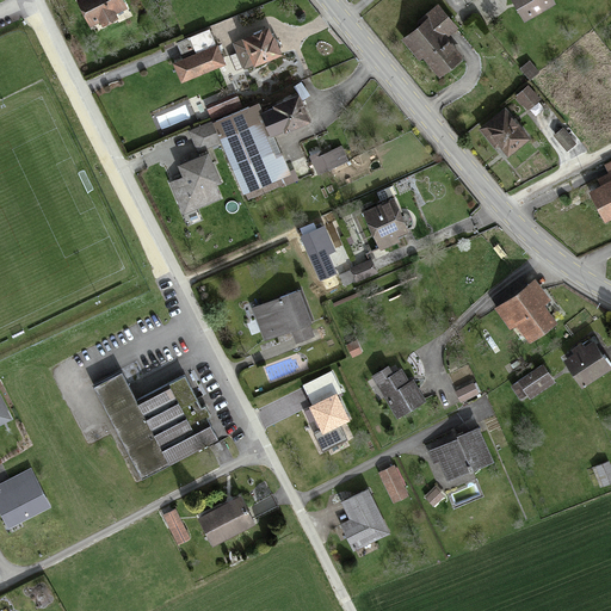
[(122,0),(79,0),(91,24),(125,6),(122,0)]
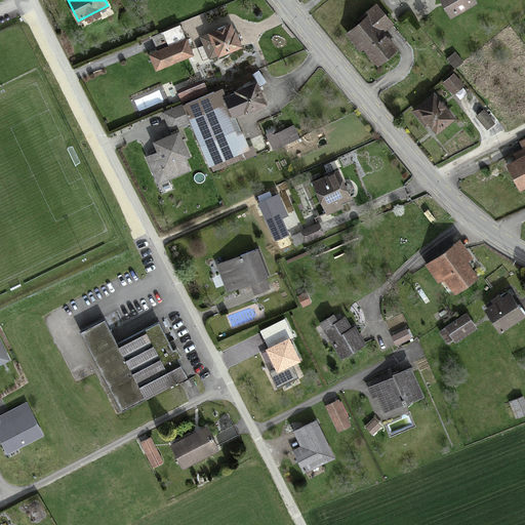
[(472,0),(440,0),(449,14),(473,0),(472,0)]
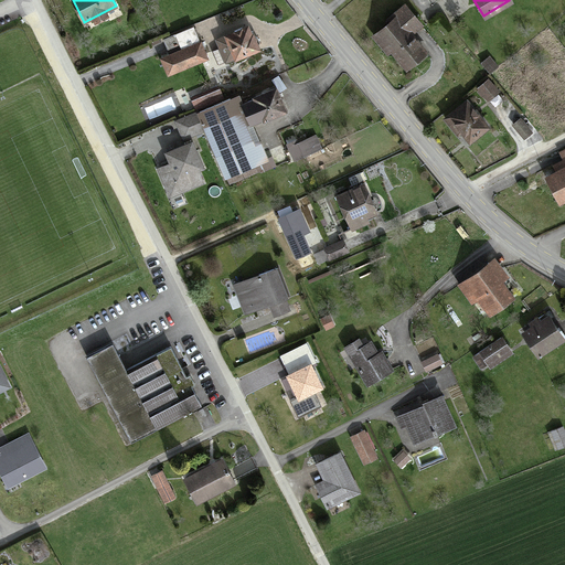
[(403,4),(372,32),(405,68),(425,51),(408,34),(420,23),(403,4)]
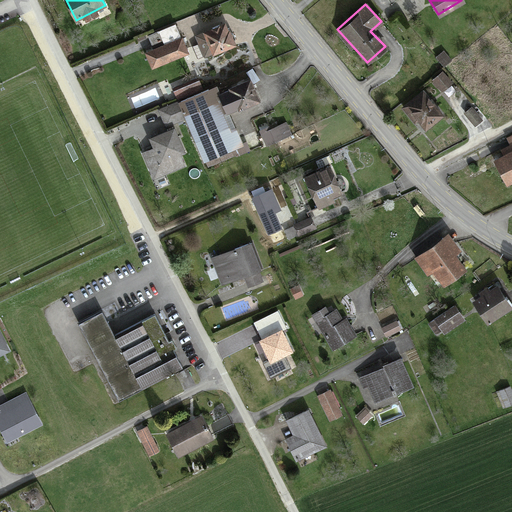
[(221,20),(201,28),(203,32),(210,49),(230,40),(221,20)]
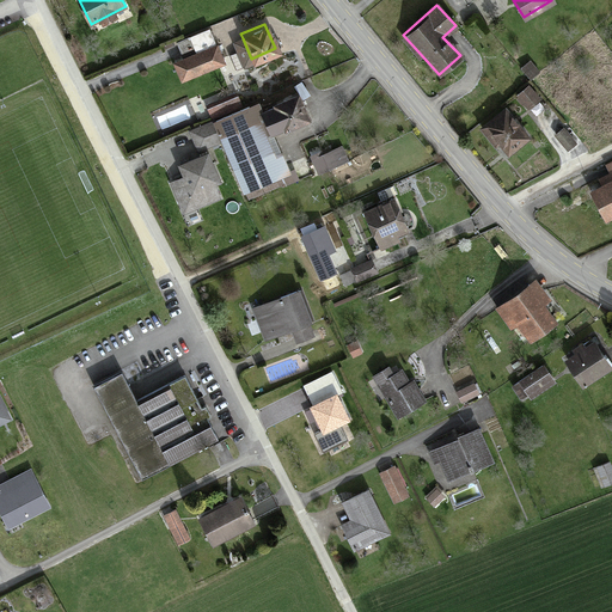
[(177,41),(184,57),(215,44),(208,28),(177,41)]
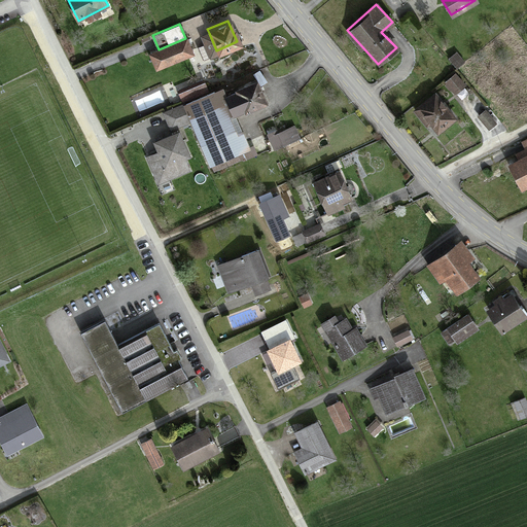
[(216,50),(209,33),(202,36),(209,54),(216,50)]
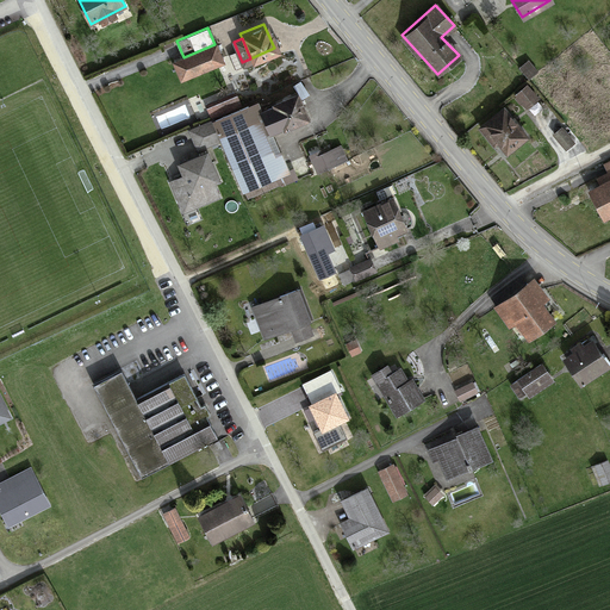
[(222,62),(215,44),(184,57),(172,62),(179,80),(222,62)]
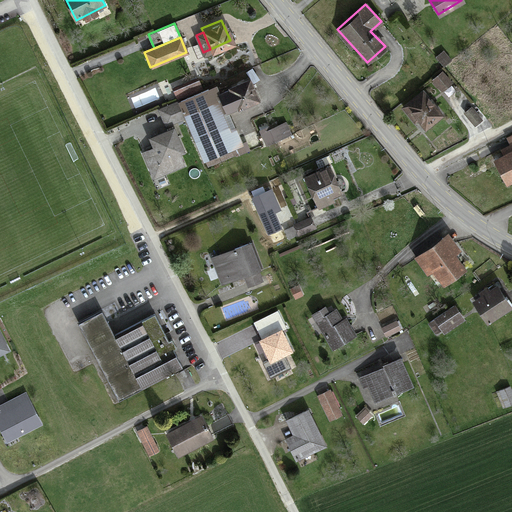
[(442,51),(436,56),(443,65),(449,60),(442,51)]
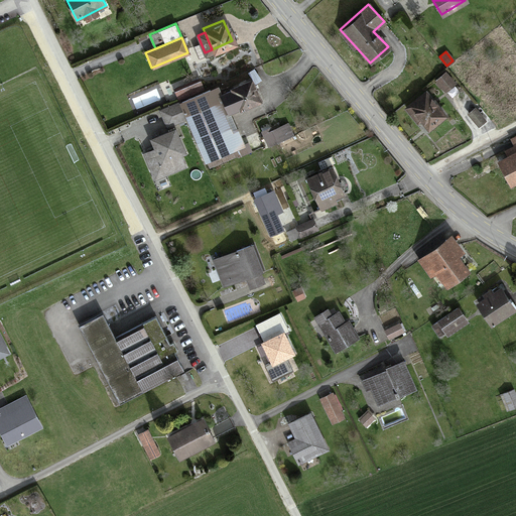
[(443,72),(434,80),(443,90),(452,83),(443,72)]
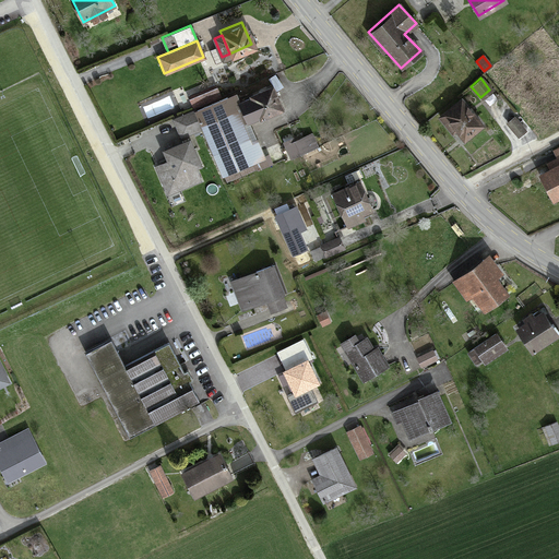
[(193,107),(218,97),(214,87),(189,97),(193,107)]
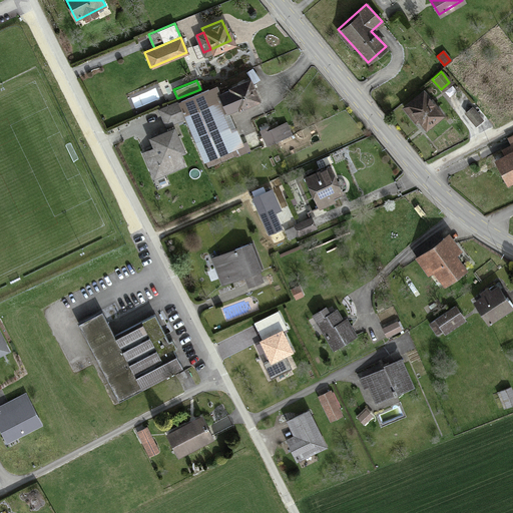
[(251,80),(229,89),(238,111),(261,103),(251,80)]
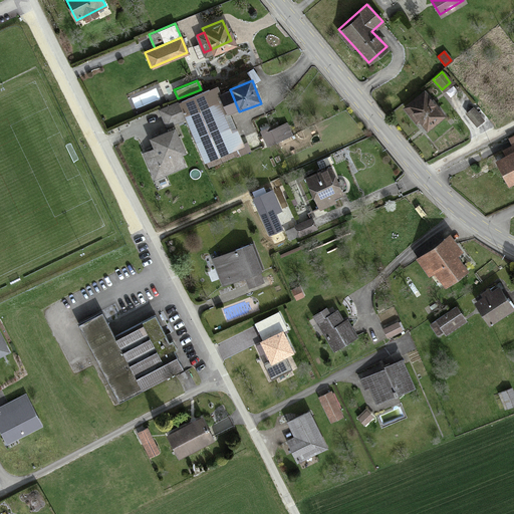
[(201,89),(178,98),(202,159),(206,158),(227,149),(235,146),(211,85),(201,89)]
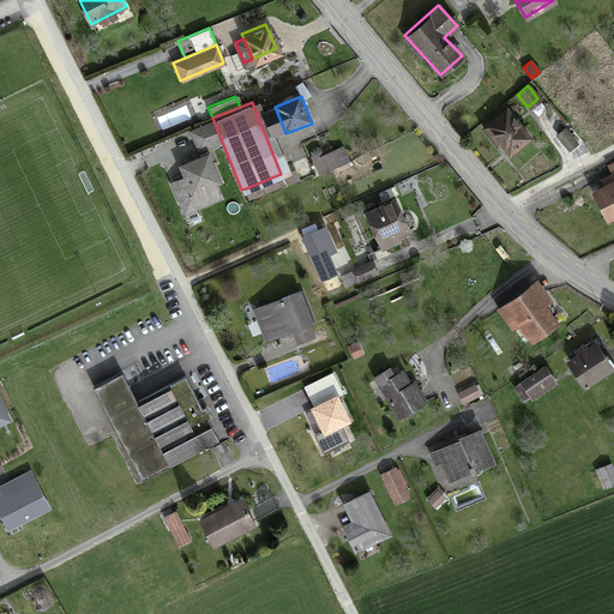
[(528,137),(505,107),(480,126),(493,143),(497,139),(509,152),(528,137)]
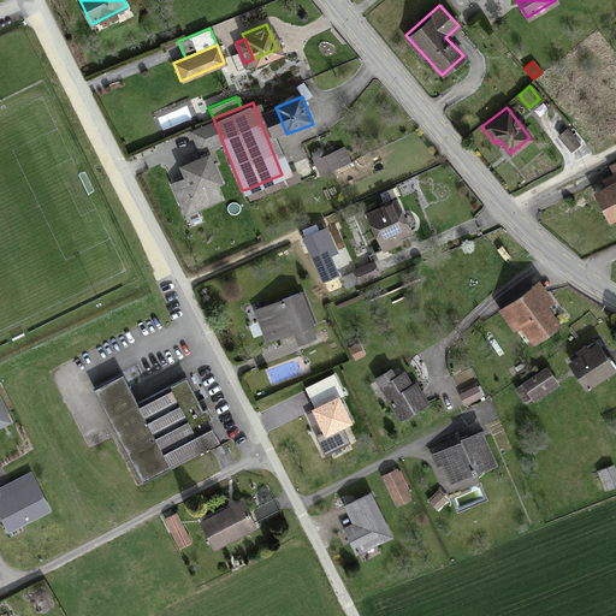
[(566,128),(556,135),(569,149),(578,142),(566,128)]
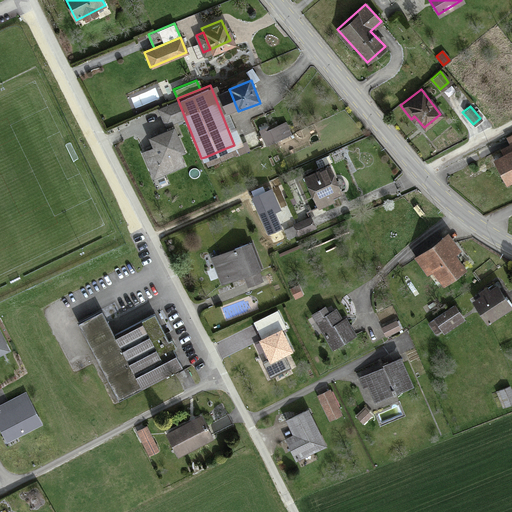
[(286,122),(261,133),(267,146),(291,135),(286,122)]
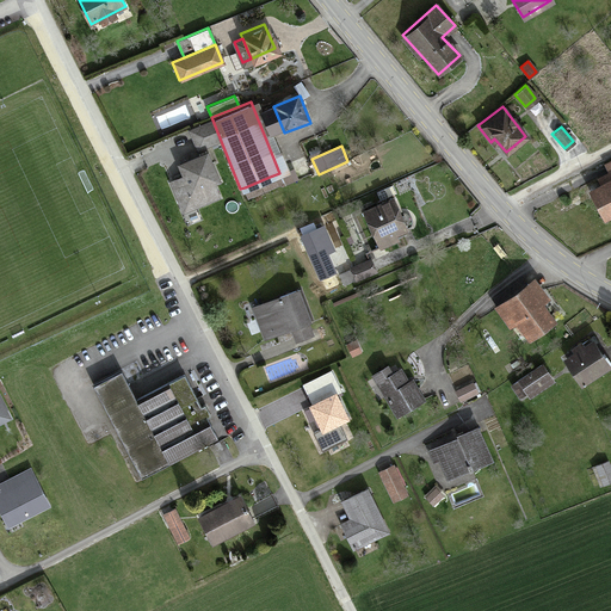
[(223,196),(203,153),(179,164),(185,176),(174,181),(190,213),(223,196)]
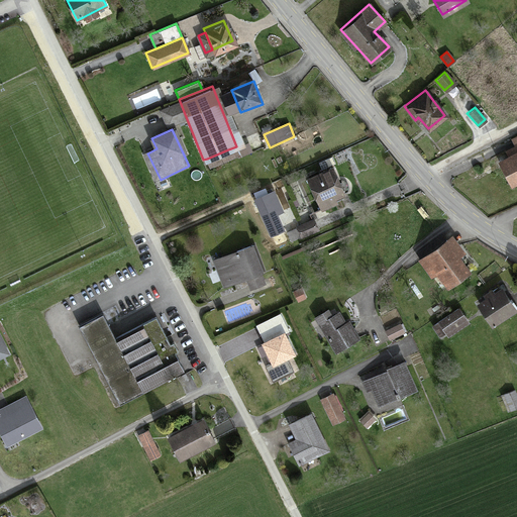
[(516,146),(496,160),(510,184),(516,179),(516,146)]
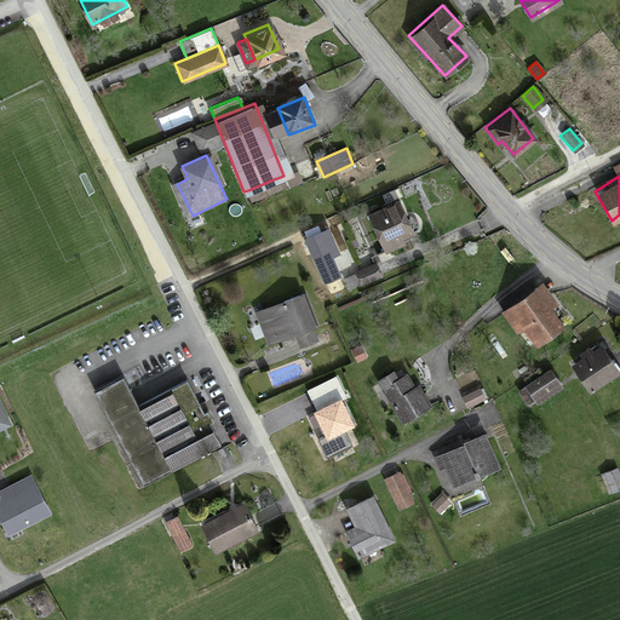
[(277,188),(274,179),(248,190),(251,199),(277,188)]
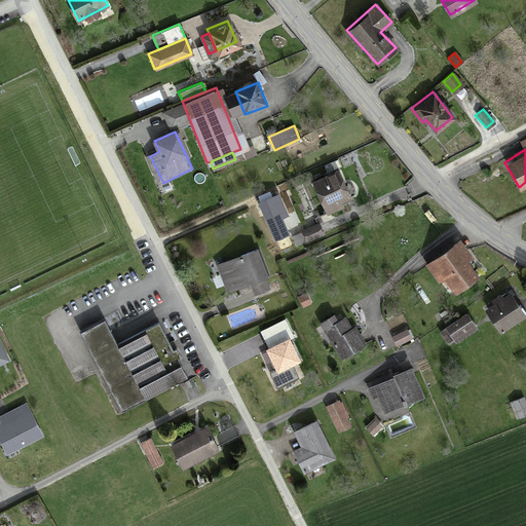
[(334,171),(312,181),(327,212),(348,201),(334,171)]
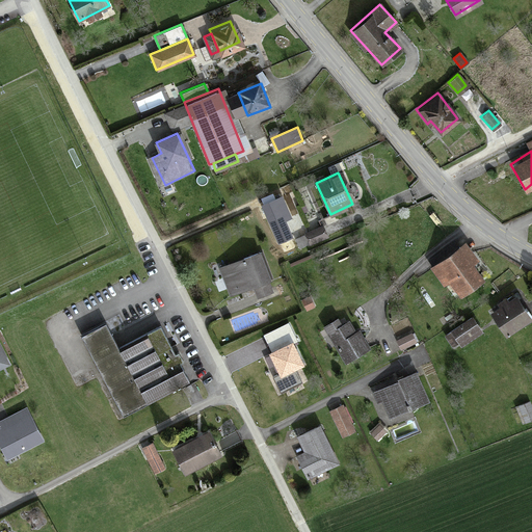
[(281,198),(263,207),(280,242),(292,237),(285,221),(290,219),(281,198)]
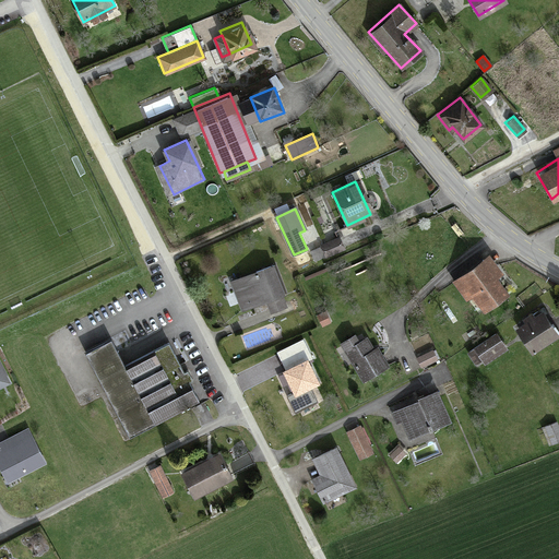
[(340,239),(321,247),(325,257),(344,249),(340,239)]
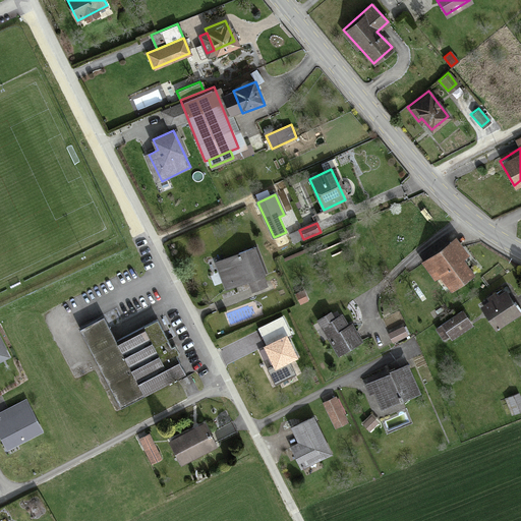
[(457,240),(425,264),(437,278),(441,275),(452,290),(474,274),(462,258),(467,254),(457,240)]
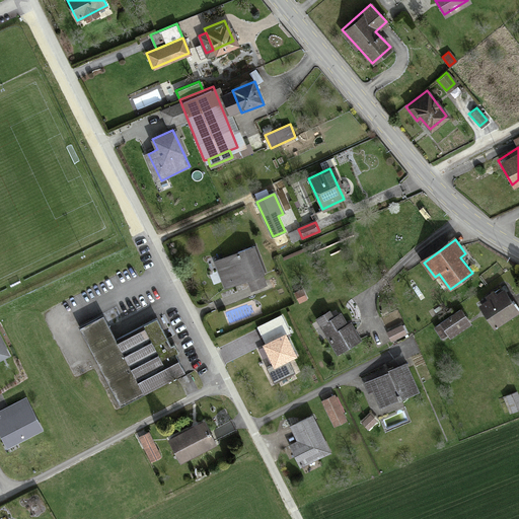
[(263,275),(253,247),(214,262),(224,288),(263,275)]
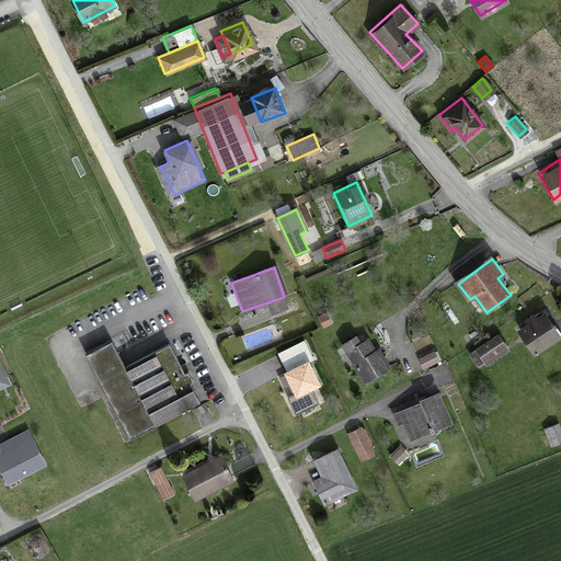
[(324,311),(317,315),(322,327),(331,322),(324,311)]
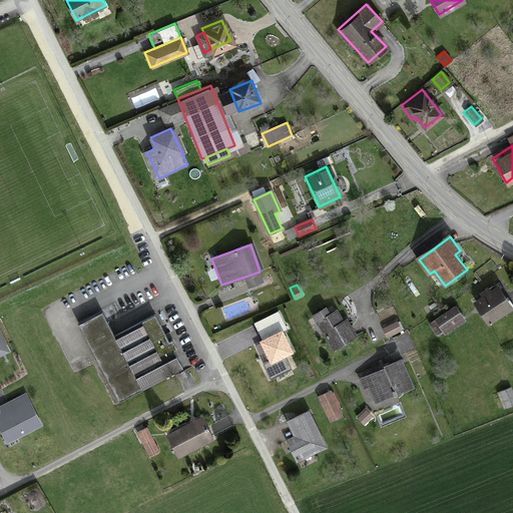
[(497,288),(474,302),(488,323),(510,308),(497,288)]
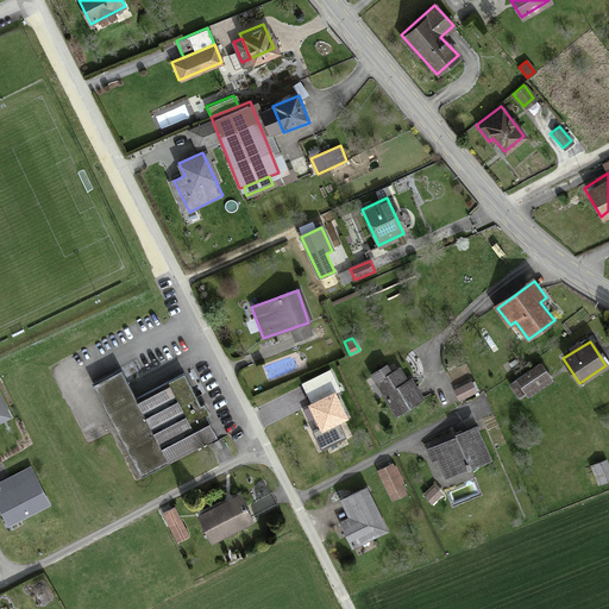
[(539,362),(508,383),(515,394),(521,389),(525,394),(550,376),(539,362)]
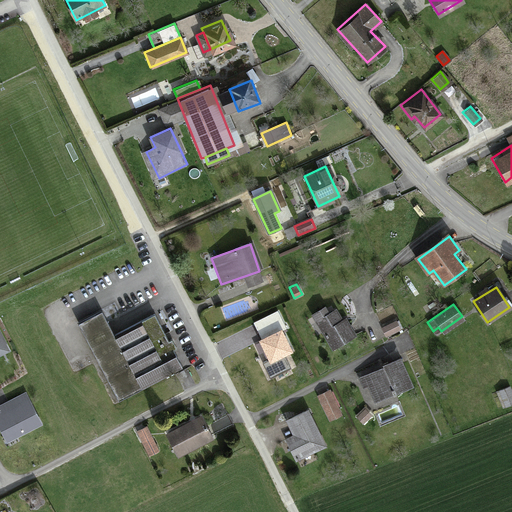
[(337,308),(317,320),(332,345),(352,333),(337,308)]
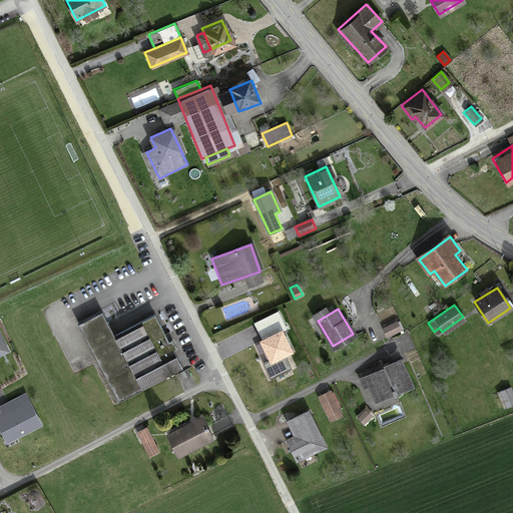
[(278,313),(255,324),(264,341),(260,342),(270,362),(264,365),(271,379),(291,369),(285,357),(294,353),(283,331),(286,329),(278,313)]
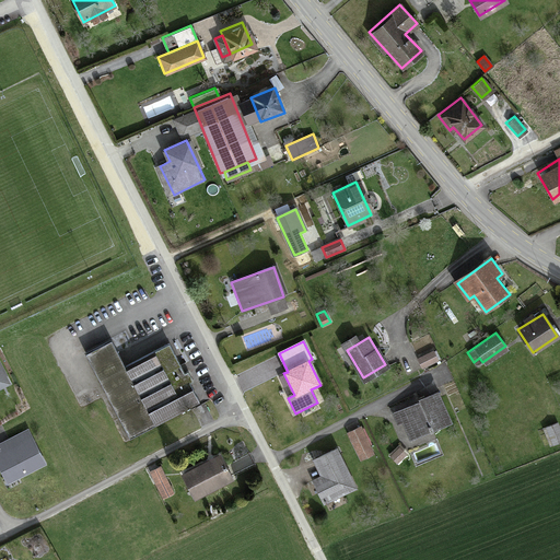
[(171,346),(129,366),(158,422),(198,401),(171,346)]
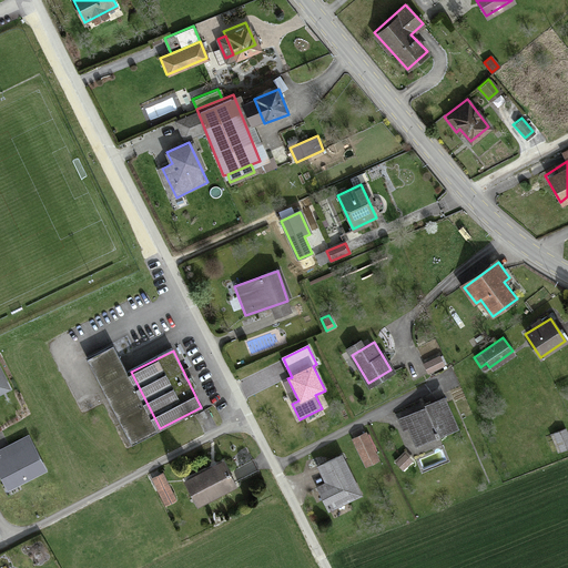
[(439,355),(423,364),(427,372),(444,363),(439,355)]
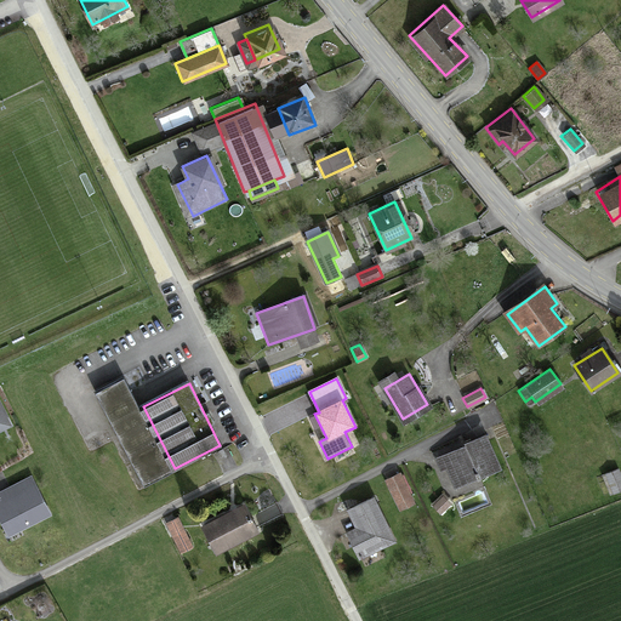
[(486,434),(465,444),(465,445),(479,478),(501,469),(486,434)]
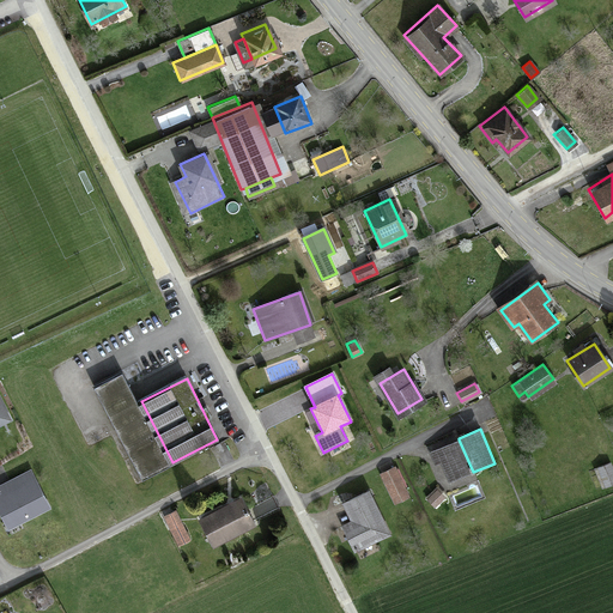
[(473,472),(459,439),(430,451),(436,465),(441,462),(449,483),(473,472)]
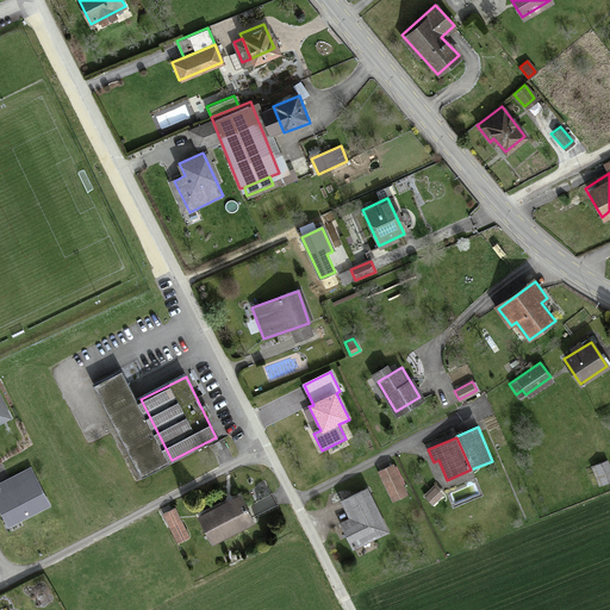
[(609,471),(604,460),(592,466),(601,484),(609,479),(609,471)]
